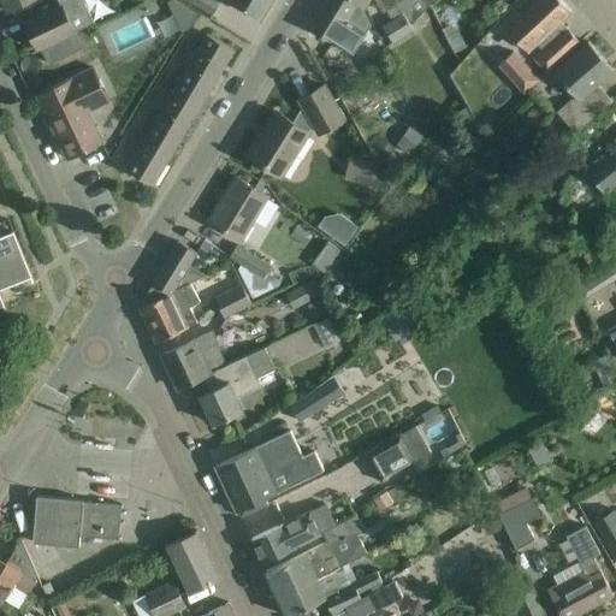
[(0,0),(6,12),(31,0),(0,0)]
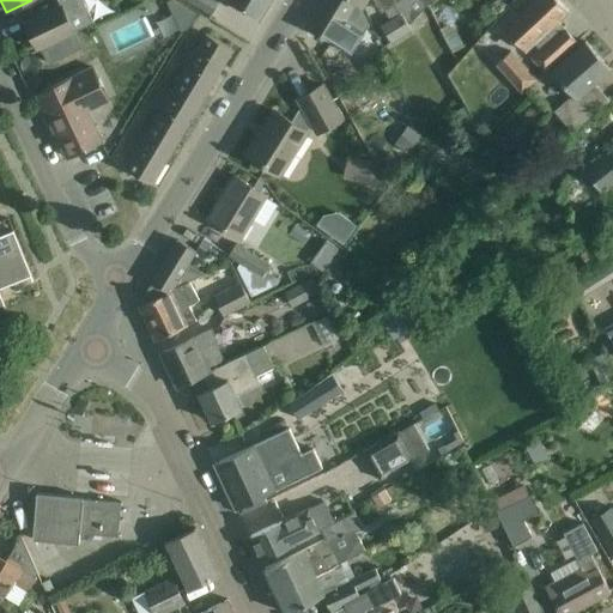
[(58,0),(61,6),(46,12),(24,23),(37,49),(44,47),(46,46),(59,40),(64,37),(73,32),(73,31),(93,23),(82,0),(58,0)]
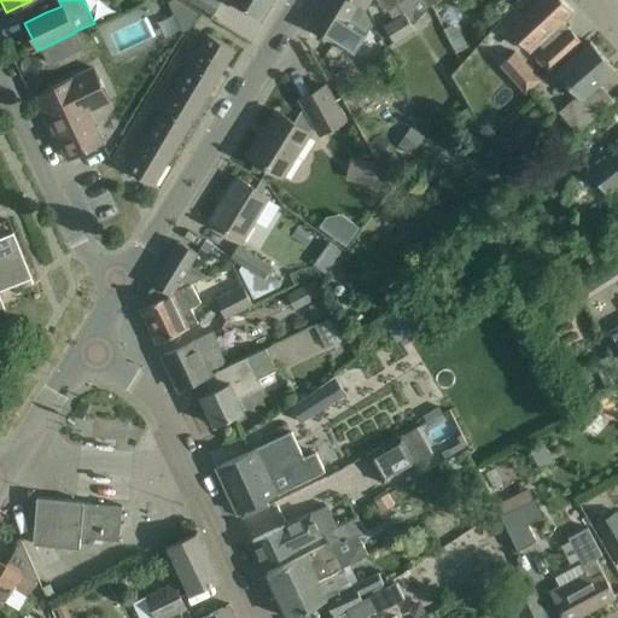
[(178,0),(173,0),(168,3),(173,13),(188,6),(178,0)]
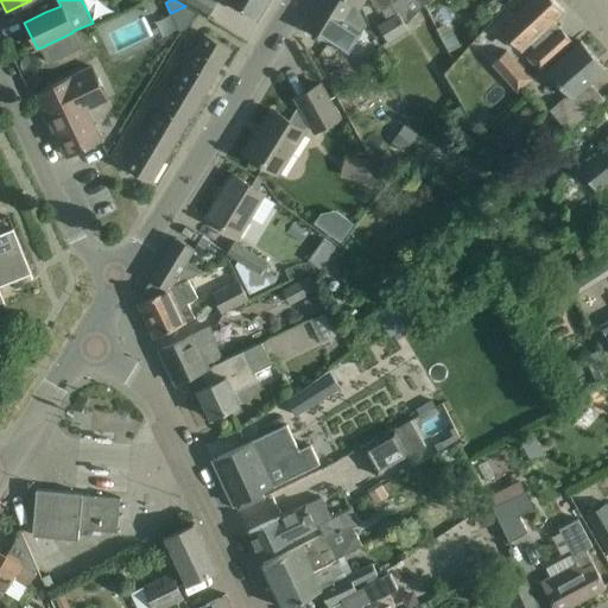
[(217,1),(215,0),(183,0),(182,2),(207,18),(217,1)]
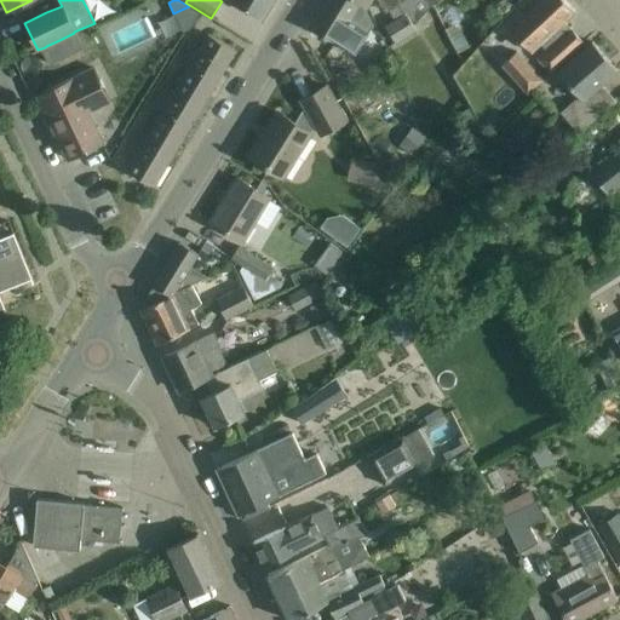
[(260,19),(271,0),(233,0),(231,3),(260,19)]
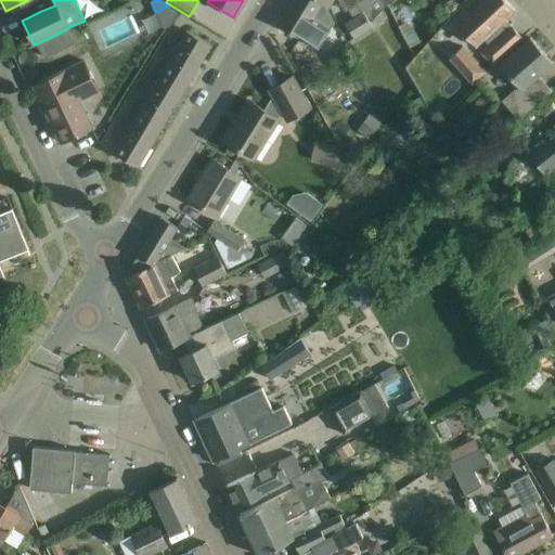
[(320,0),(294,0),(280,24),(298,35),(304,39),(321,49),(336,23),(325,3),(320,0)]
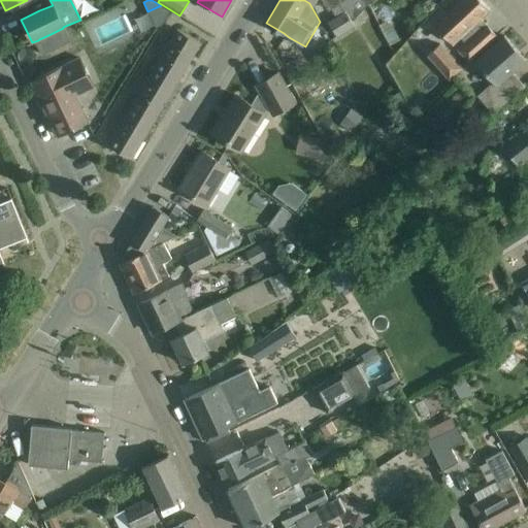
[(304,0),(309,3),(314,5),(317,0),(322,0),(328,11),(339,5),(344,14),(330,24),(338,37),(356,27),(353,22),(368,4),(363,0),(304,0)]
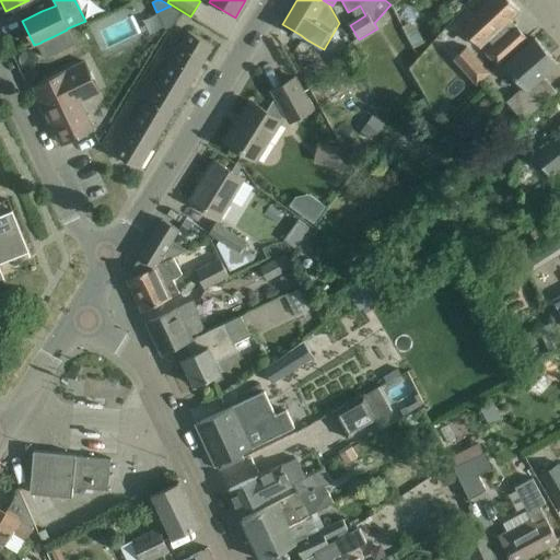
[(469,10),(456,22),(481,48),(489,41),(494,47),(487,55),(499,67),(528,39),(510,20),(520,11),(509,0),(489,0),(474,15),(469,10)]
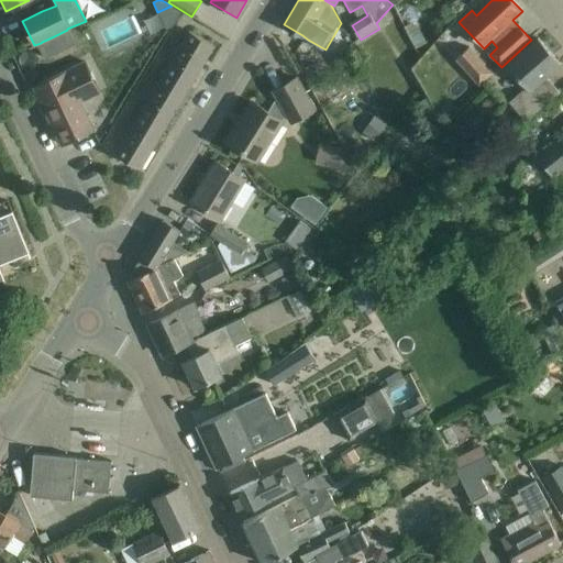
[(172,50),(201,67),(213,46),(190,32),(184,44),(177,41),(172,50)]
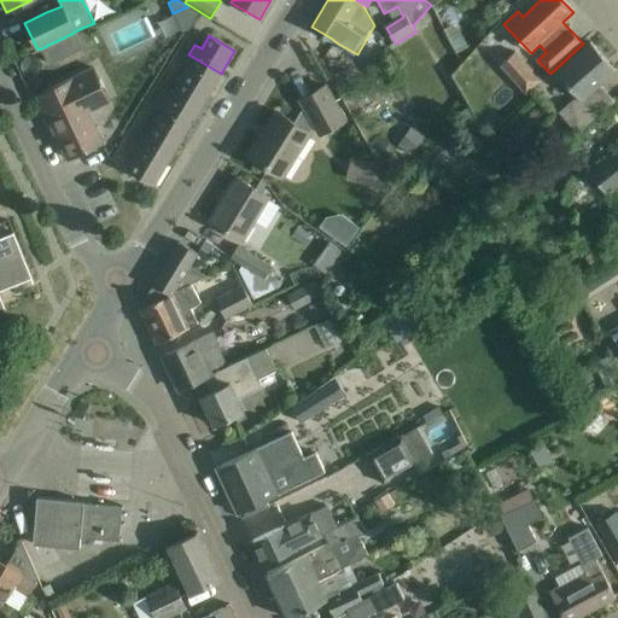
[(70,51),(64,38),(59,40),(46,46),(45,47),(52,62),(71,52),(70,51)]
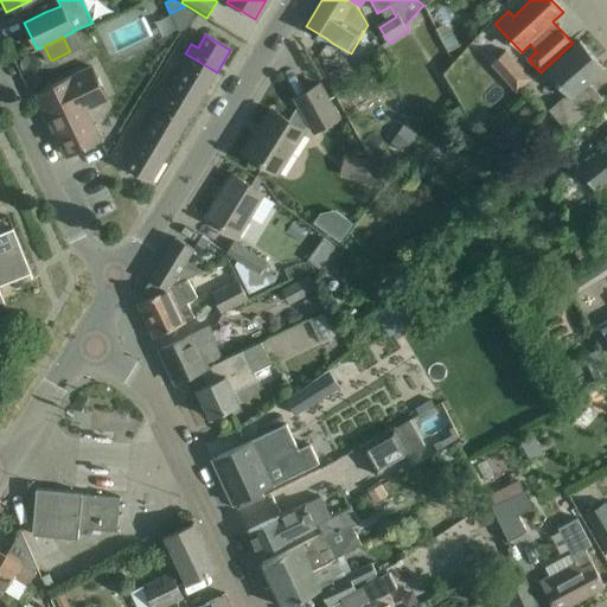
[(580,42),(562,57),(545,71),(567,95),(549,110),(567,132),(604,100),(589,83),(605,70),(580,42)]
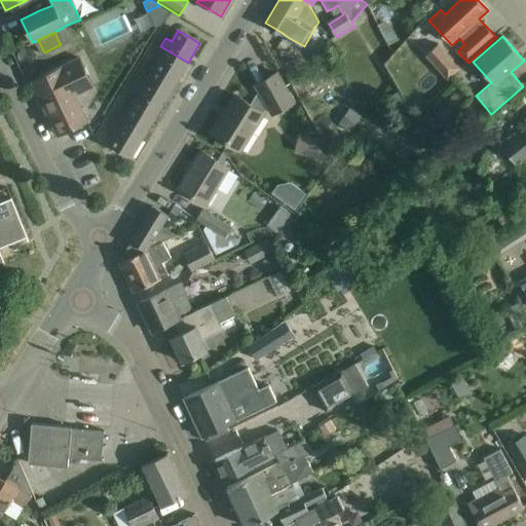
[(177,82),(188,63),(160,46),(155,54),(161,58),(155,69),(177,82)]
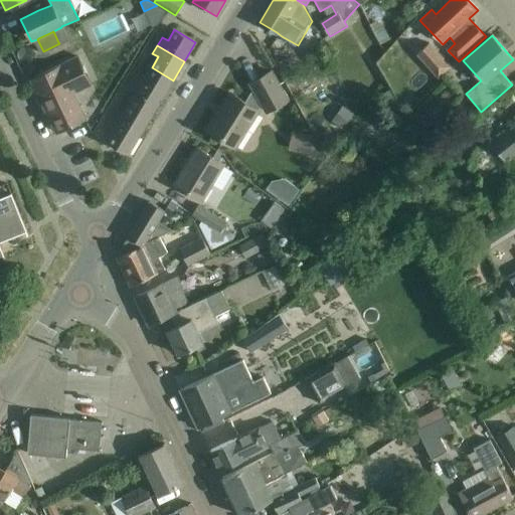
[(440,78),(452,68),(430,45),(418,56),(440,78)]
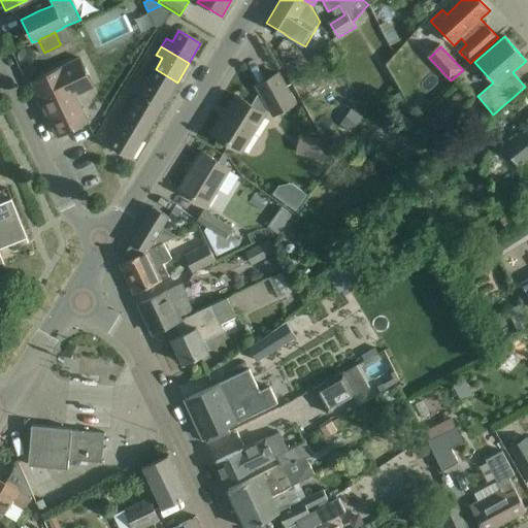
[(80,59),(54,71),(35,80),(44,100),(42,101),(60,137),(87,123),(78,104),(71,91),(91,80),(80,59)]
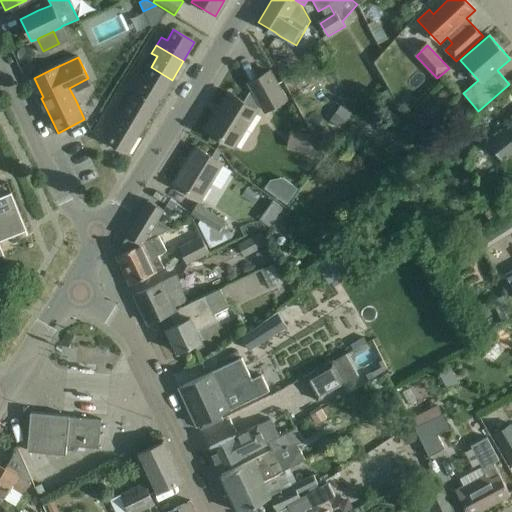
[(134,82),(161,98),(172,80),(151,67),(144,77),(139,74),(134,82)]
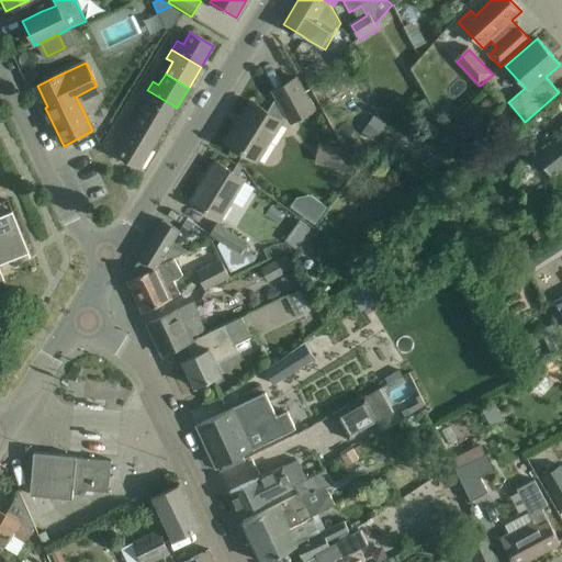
[(253,102),(227,143),(257,161),(282,121),(281,120),(285,113),(291,122),(314,109),(296,78),(273,91),(277,97),(268,112),(253,102)]
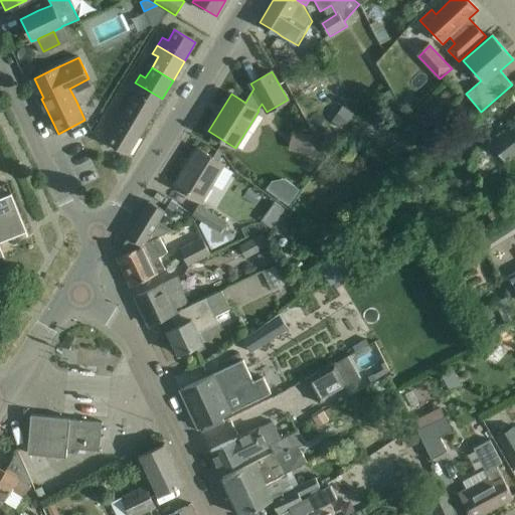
[(151,118),(162,99),(135,82),(131,91),(136,94),(130,105),(151,118)]
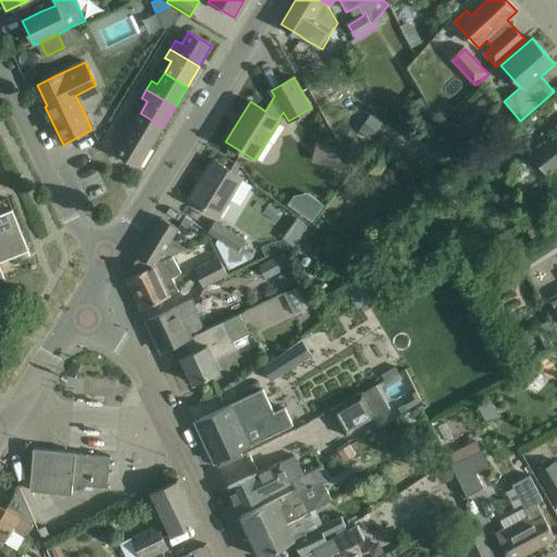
[(121,128),(151,147),(163,127),(140,113),(134,125),(125,120),(121,128)]
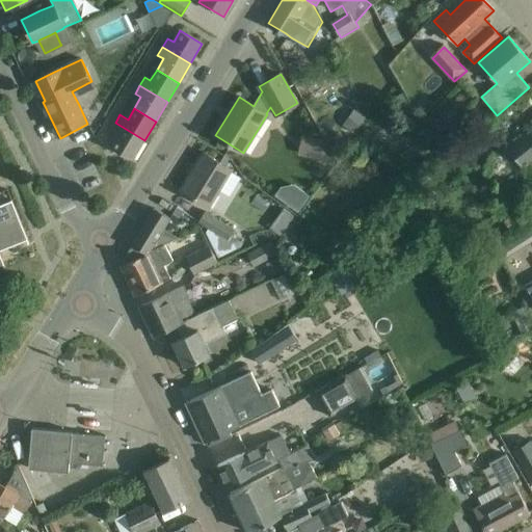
[(356,111),(344,128),(353,135),(366,118),(356,111)]
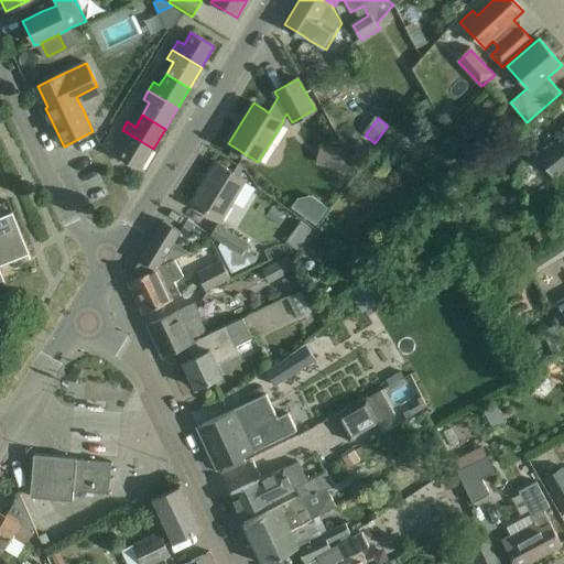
[(140,170),(153,149),(122,130),(117,140),(122,143),(116,155),(140,170)]
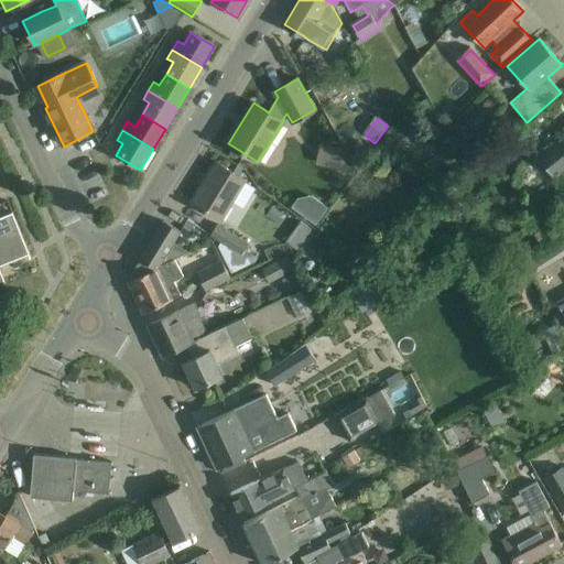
[(555,177),(563,170),(563,139),(540,159),(555,177)]
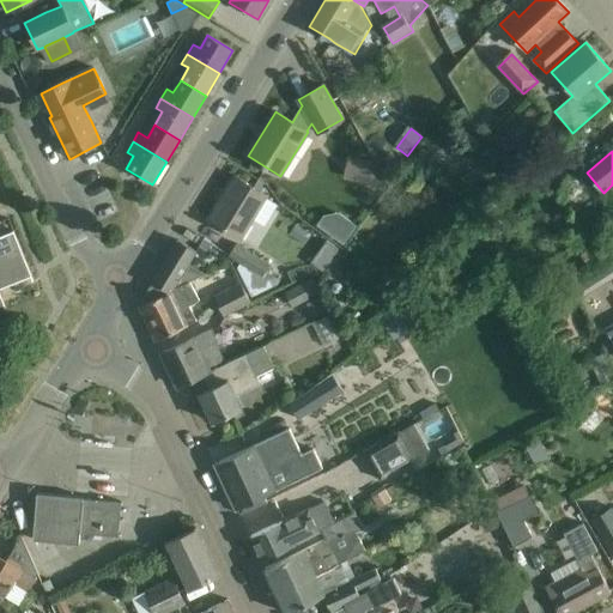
[(358,159),(353,178),(368,182),(371,163),(358,159)]
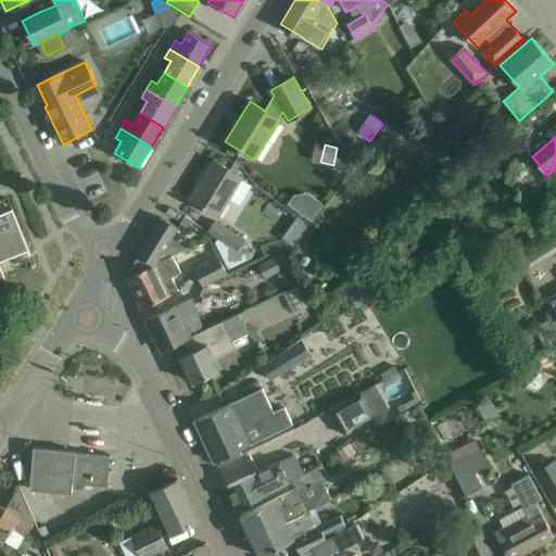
[(251,188),(241,181),(243,178),(213,160),(189,200),(219,218),(231,198),(241,204),(251,188)]
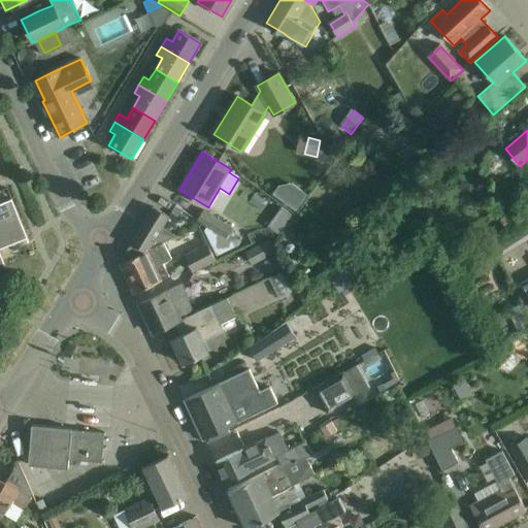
[(269,193),(294,210),(305,193),(282,176),(269,193)]
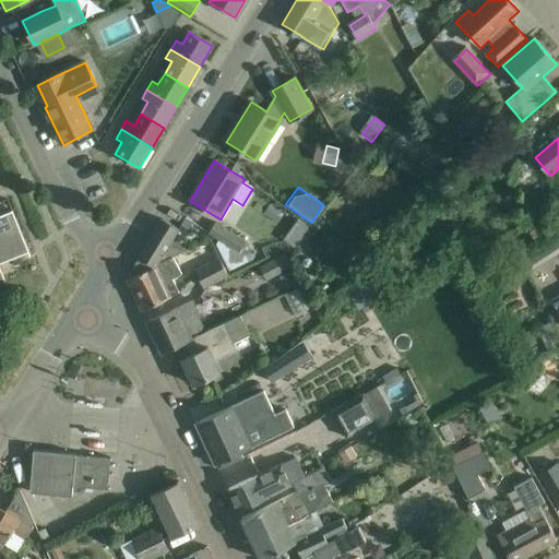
[(0,271),(2,278),(4,283),(6,282),(0,269),(0,263),(27,252),(30,257),(31,256),(12,211),(11,211),(11,212),(0,216),(0,271)]
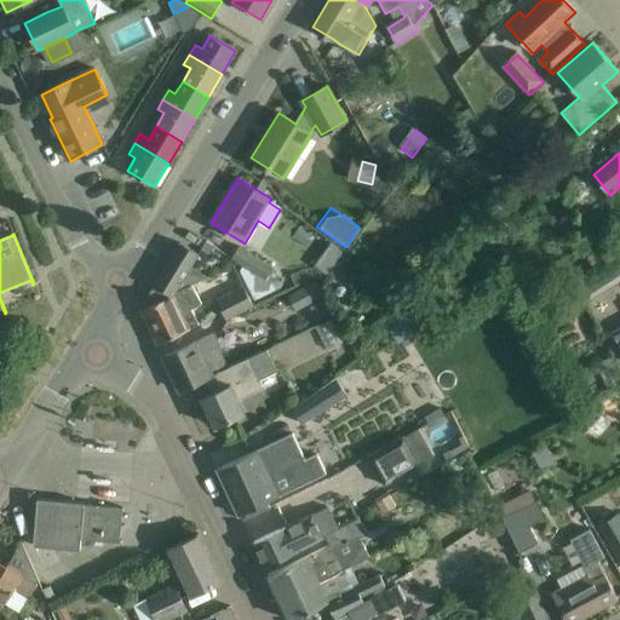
[(619,235),(602,247),(613,263),(619,258),(619,235)]
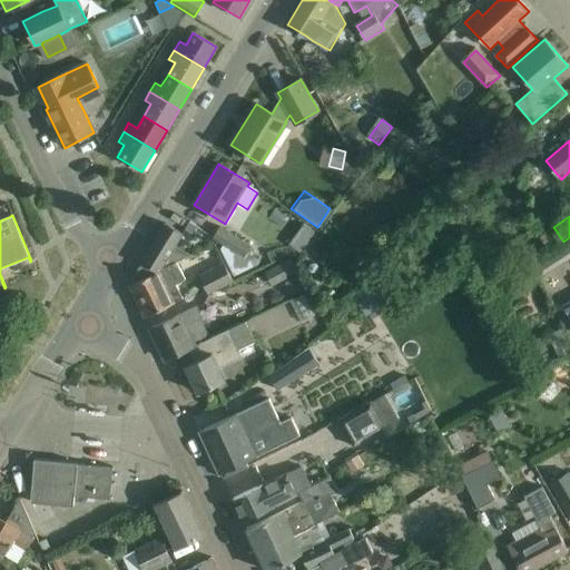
[(302,252),(312,227),(301,223),(291,246),(302,252)]
